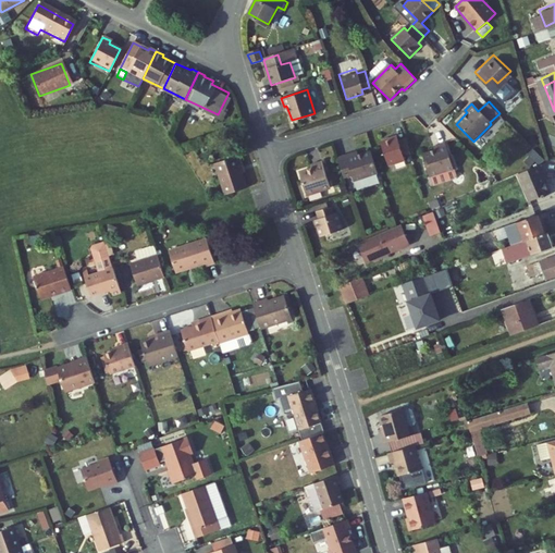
[(381,143),(389,166),(404,160),(403,157),(410,155),(405,139),(398,142),(396,137),(381,143)]
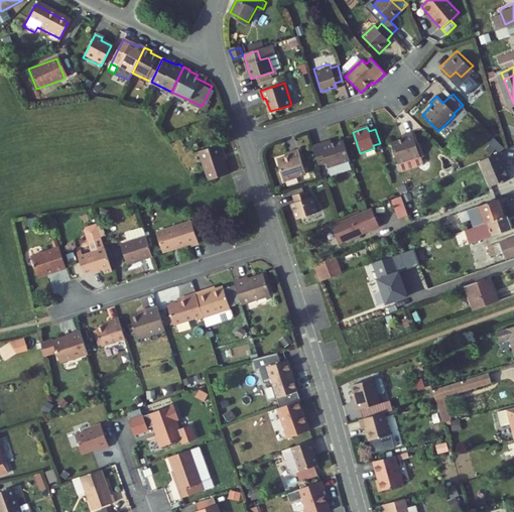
[(391,143),(401,172),(422,165),(411,132),(403,135),(404,138),(391,143)]
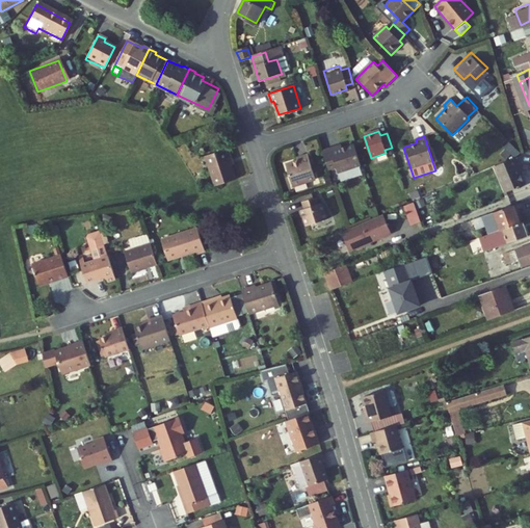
[(204,152),(213,184),(234,179),(228,157),(231,156),(228,144),(204,152)]
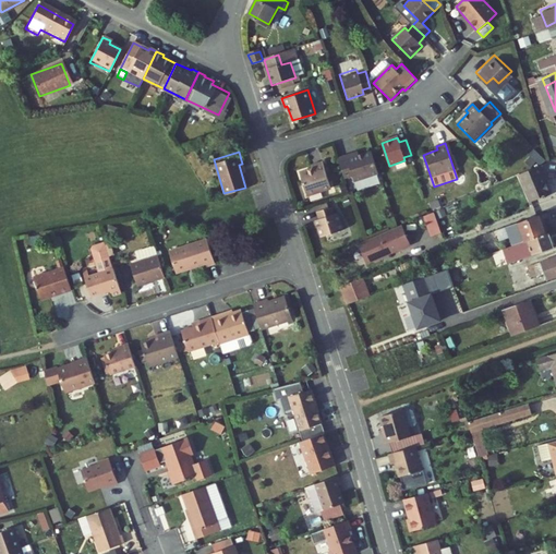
[(354,182),(377,175),(371,152),(355,157),(354,153),(339,158),(346,179),(352,177),(354,182)]
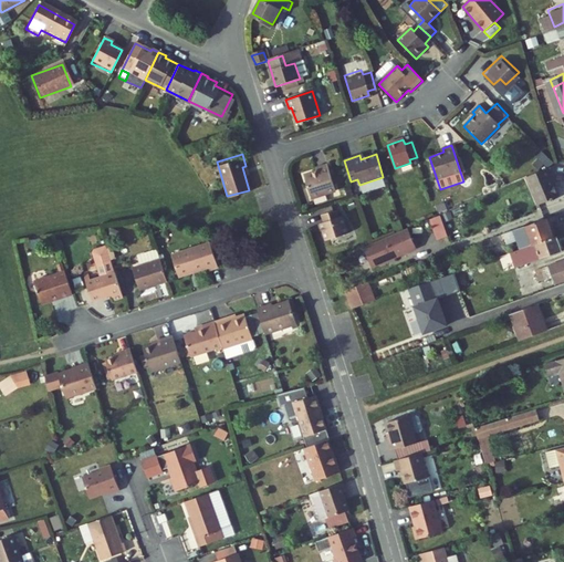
[(315,172),(304,176),(311,199),(335,191),(326,164),(319,167),(320,170),(315,172)]
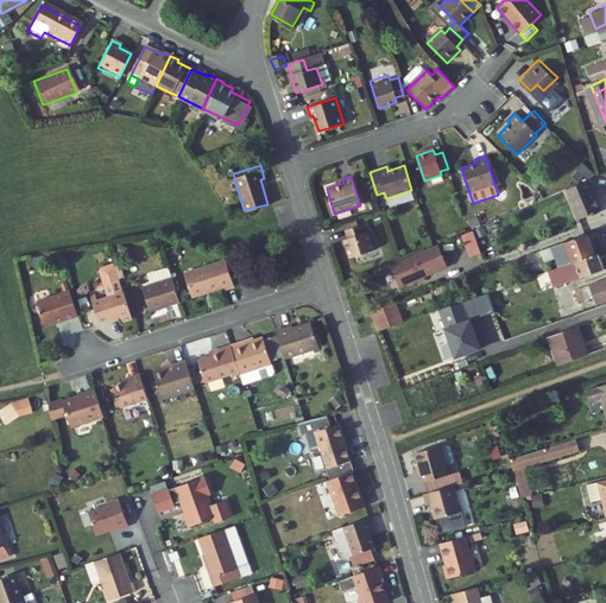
[(565,188),(578,219),(598,209),(591,190),(592,189),(589,178),(565,188)]
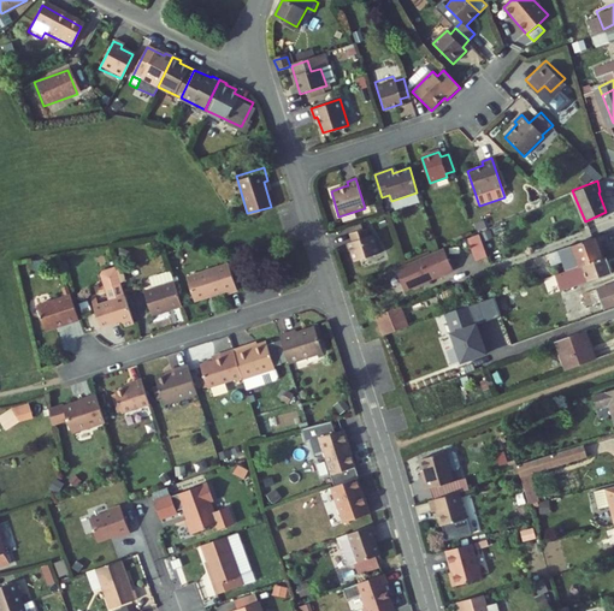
[(362,223),(348,227),(350,233),(365,230),(362,223)]
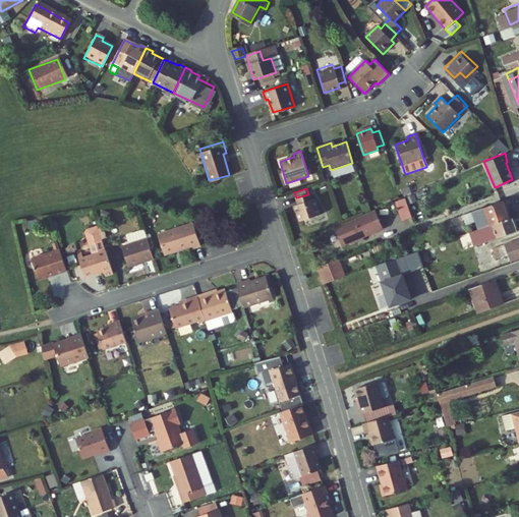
[(299,221),(321,215),(315,199),(312,200),(310,193),(308,194),(296,197),(298,205),(294,206),(299,221)]
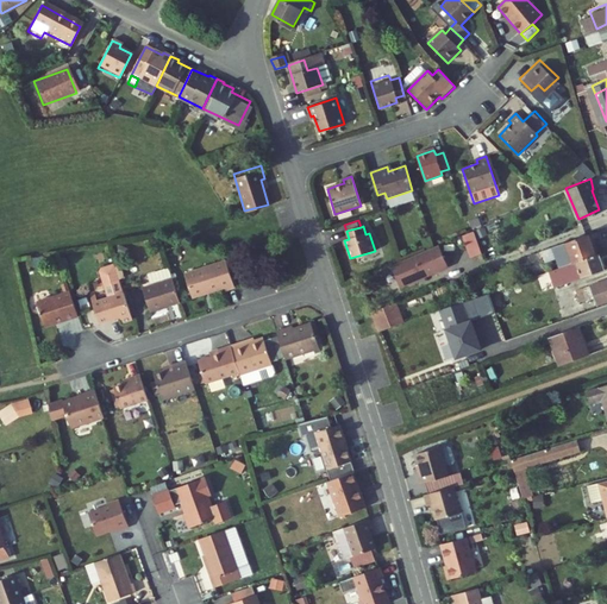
[(467,256),(481,251),(473,228),(460,233),(467,256)]
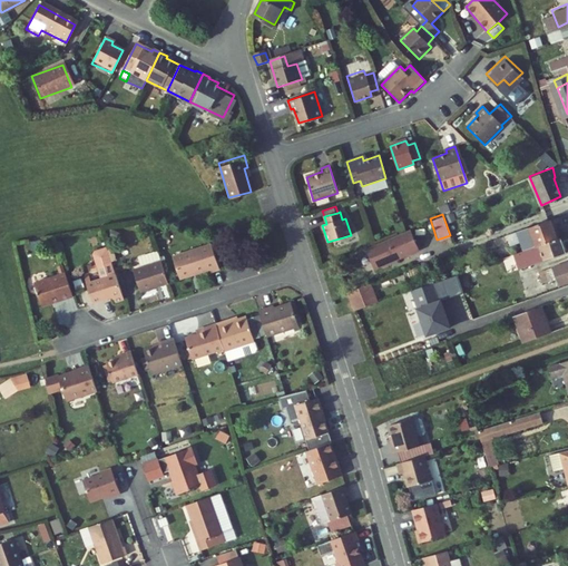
[(525,250),(532,246),(557,238),(550,218),(518,230),(525,250)]
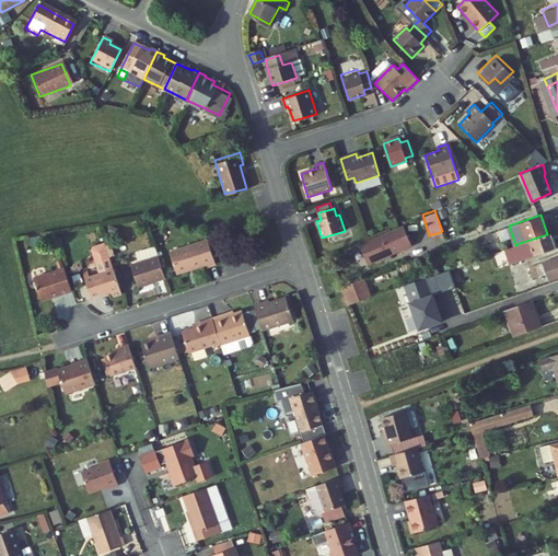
[(409,244),(400,224),(357,243),(365,264),(372,261),(374,262),(380,259),(380,257),(409,244)]
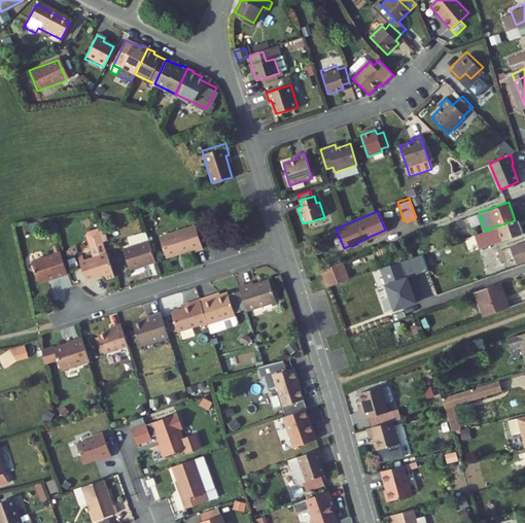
[(496,242),(523,233),(518,219),(515,220),(492,228),(496,242)]
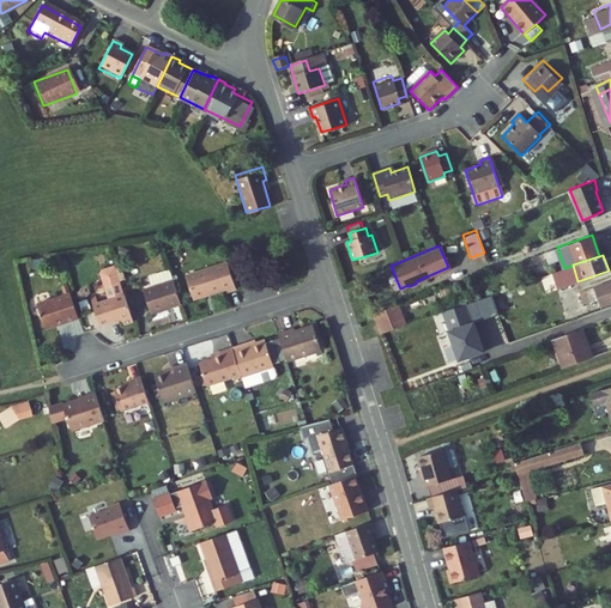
[(225,293),(235,291),(227,263),(185,277),(192,301),(224,290),(225,293)]
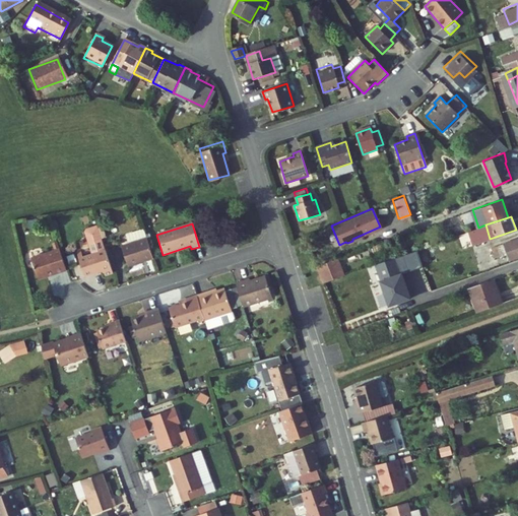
[(103,276),(113,273),(98,224),(88,228),(85,231),(83,232),(84,237),(87,236),(92,254),(78,258),(83,275),(101,270),(103,276)]
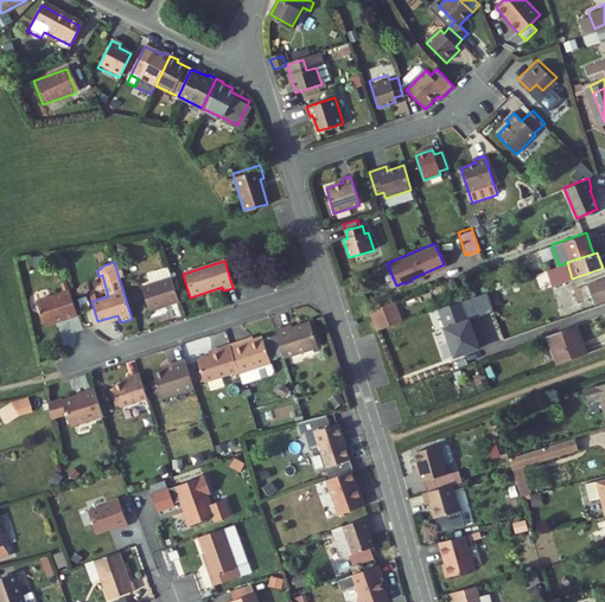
[(148,311),(179,301),(169,268),(147,274),(151,285),(141,287),(148,311)]
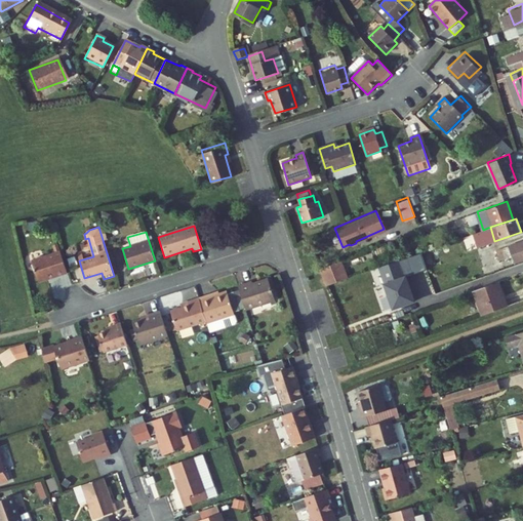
[(522,240),(497,249),(507,276),(522,270),(522,240)]
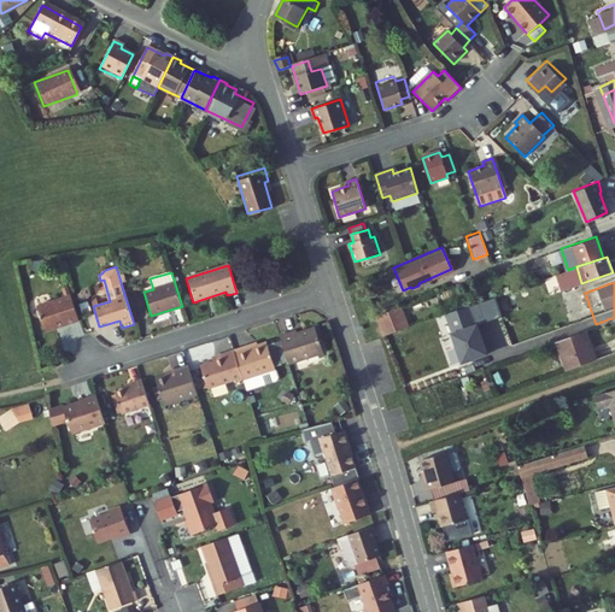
[(63,324),(78,319),(70,292),(37,301),(46,328),(62,323),(63,324)]
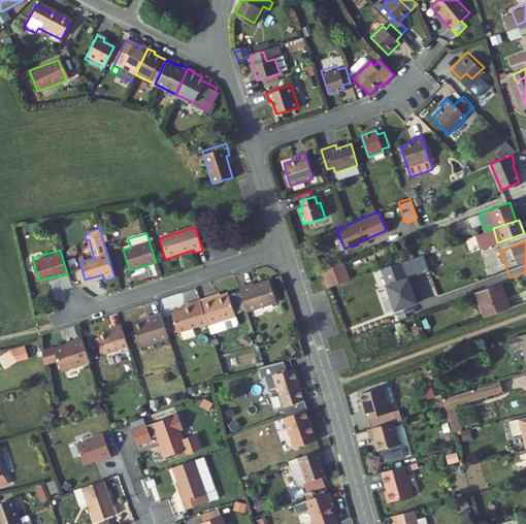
[(343,261),(322,269),(328,287),(350,279),(343,261)]
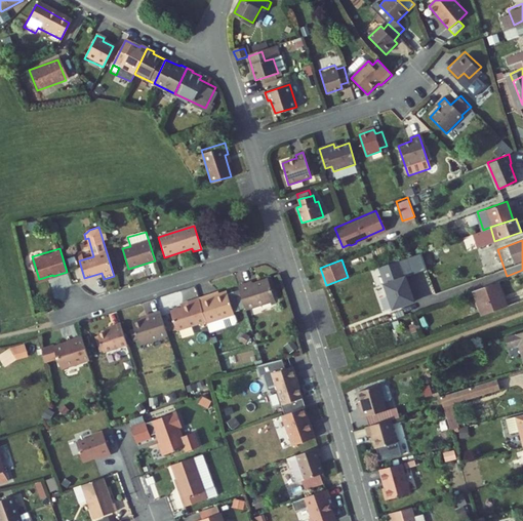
[(244,310),(273,301),(266,278),(255,281),(255,283),(250,285),(249,282),(236,286),(244,310)]
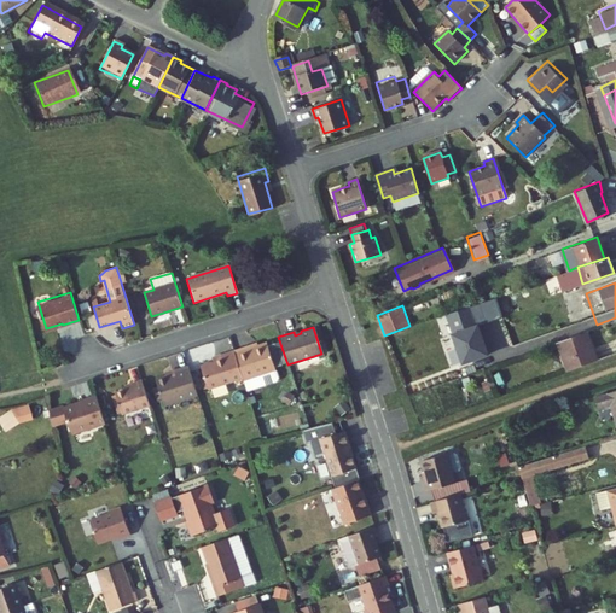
[(568,373),(597,362),(586,333),(558,343),(568,373)]
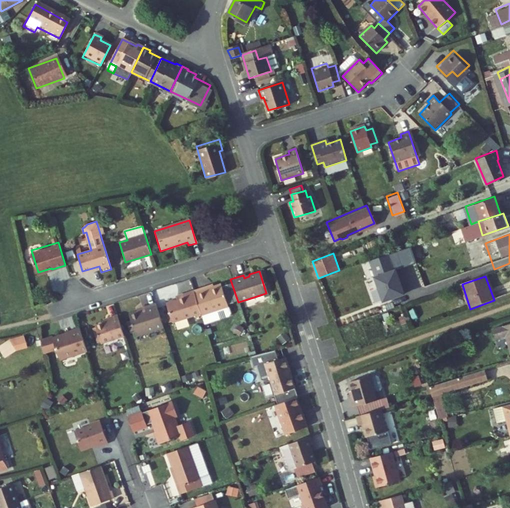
[(206,287),(193,291),(200,313),(200,315),(225,307),(218,285),(206,289),(206,287)]
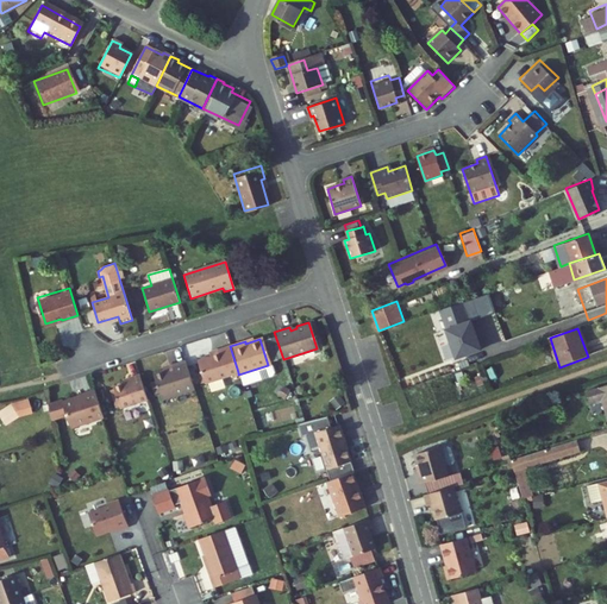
[(196,360),(202,383),(238,372),(230,346),(218,350),(219,353),(196,360)]
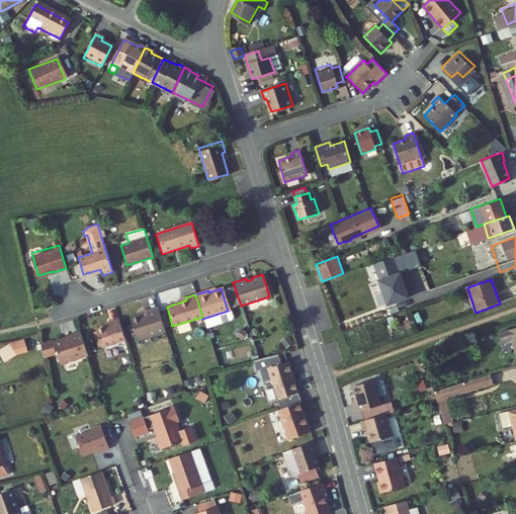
[(136,340),(164,332),(157,307),(143,312),(143,314),(129,318),(136,340)]
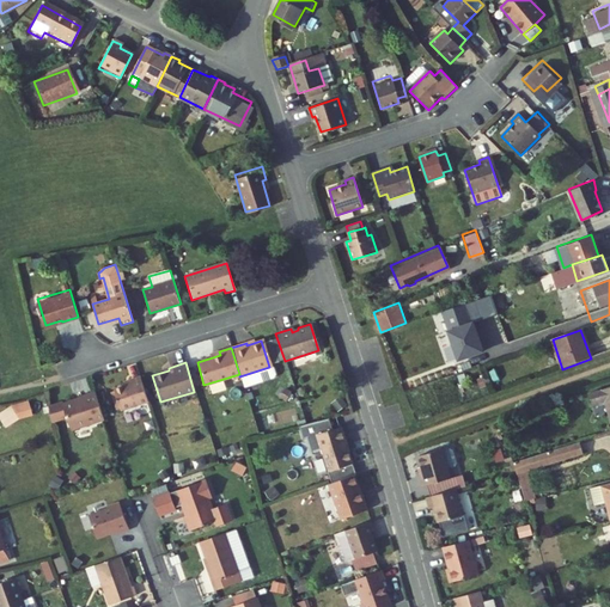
[(269,367),(239,376),(243,387),(270,379),(273,375),(269,367)]
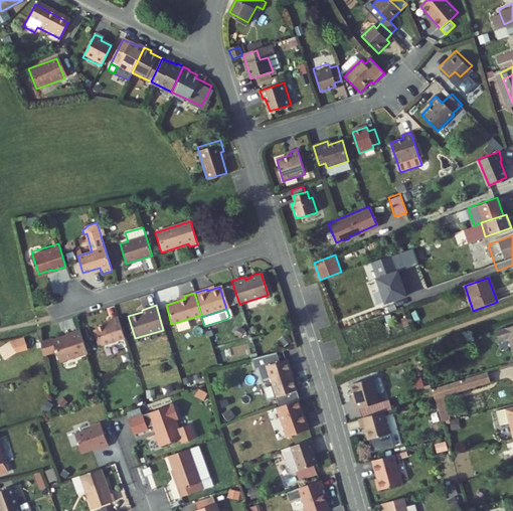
[(101,345),(124,338),(118,317),(110,319),(111,322),(95,327),(101,345)]
